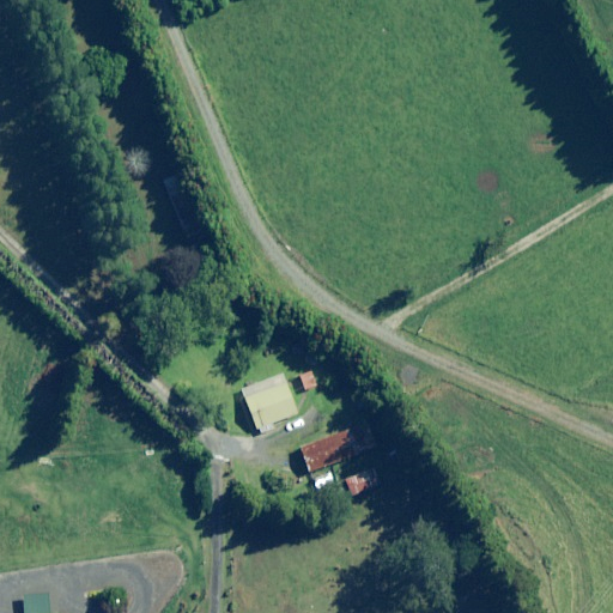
[(181,173),(161,181),(187,248),(207,241),(181,173)]
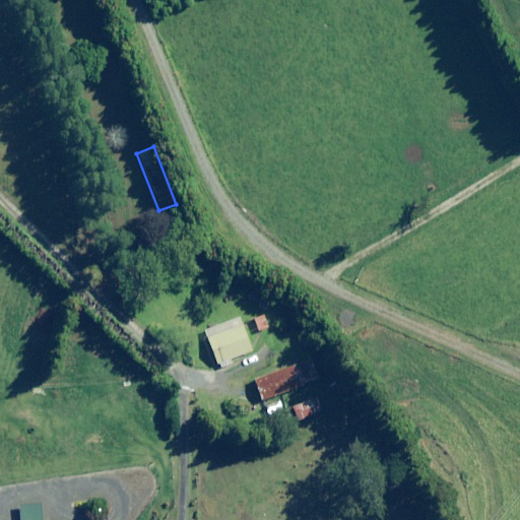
[(268,328),(264,317),(254,320),(258,331),(268,328)]
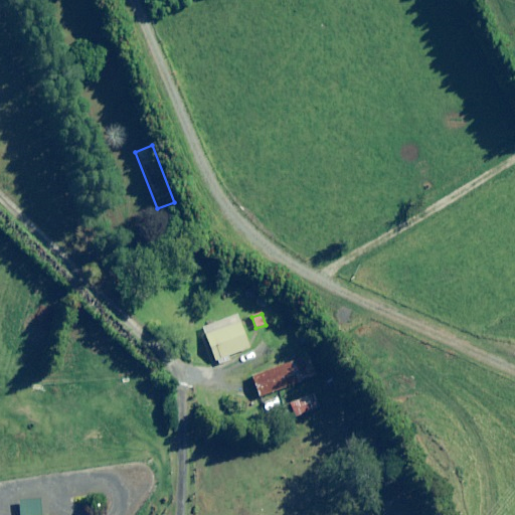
[(248,348),(236,315),(202,328),(216,365),(228,360),(227,356),(248,348)]
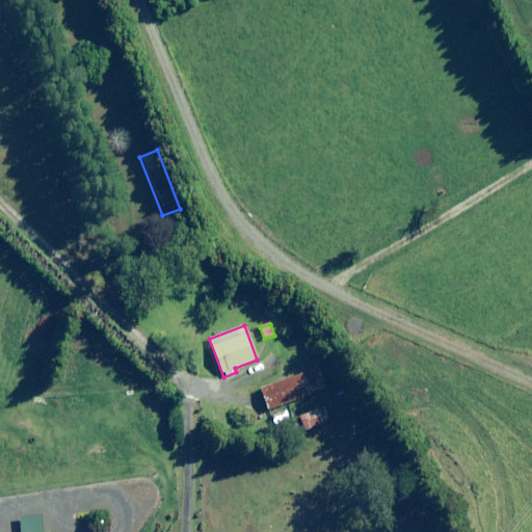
[(325,391),(318,370),(260,389),(267,409),(325,391)]
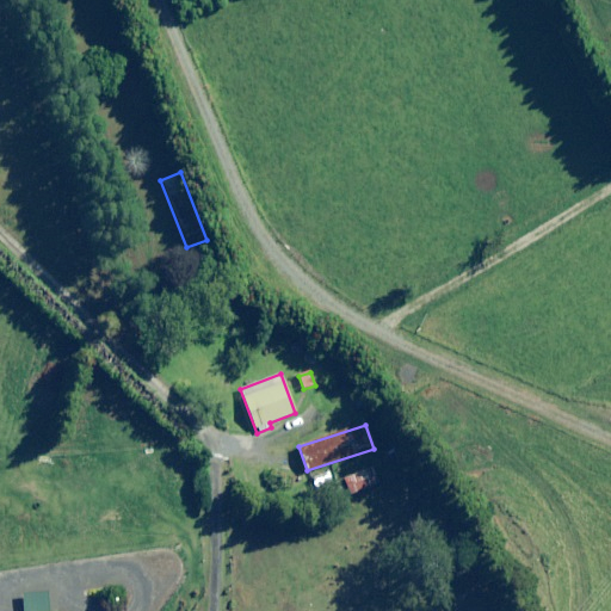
[(372,487),(366,470),(344,479),(350,495),(372,487)]
